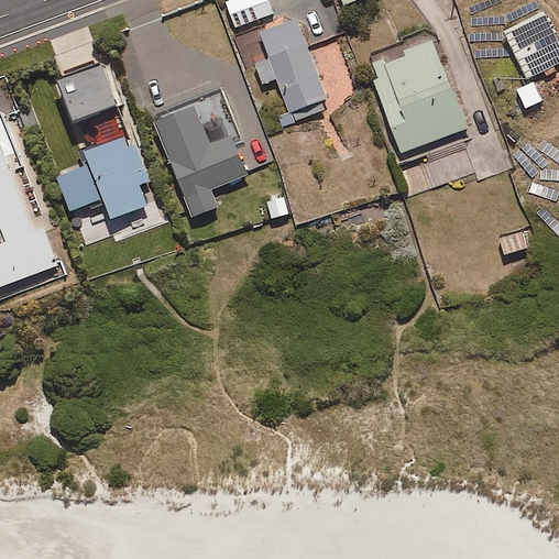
[(226,0),(223,1),(236,32),(263,21),(262,19),(272,14),(265,0),(226,0)]
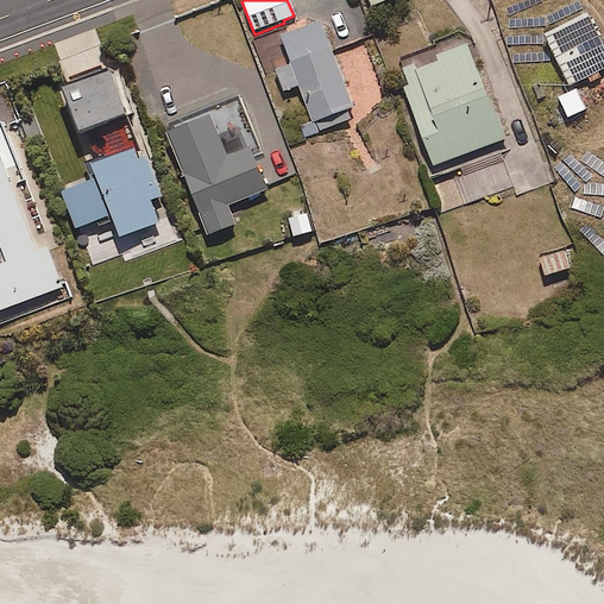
[(602,61),(580,17),(545,33),(566,79),(602,61)]
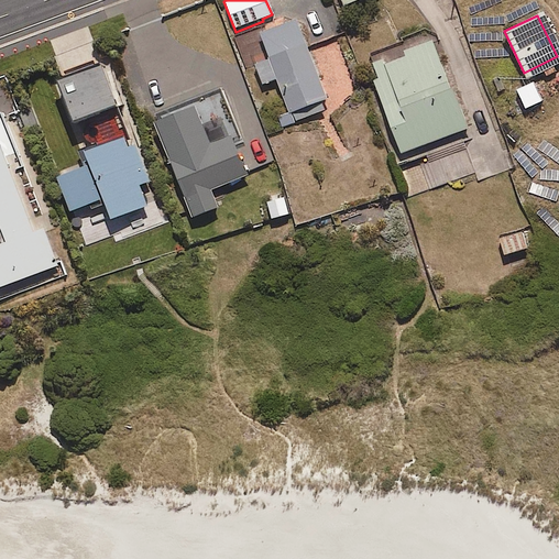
[(273,77),(285,109),(275,113),(278,123),(328,105),(295,18),(259,32),(269,57),(253,63),(261,83),(262,81),(273,77)]
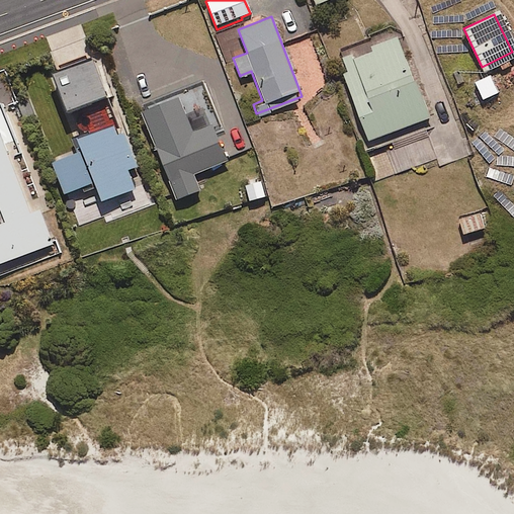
[(417,81),(414,82),(397,36),(341,57),(347,73),(343,75),(369,147),(376,145),(373,138),(430,116),(417,81)]
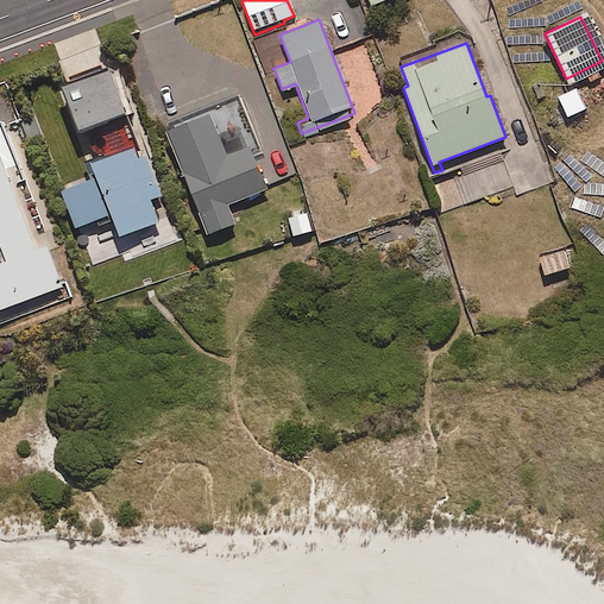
[(372,75),(362,48),(347,55),(359,81),(372,75)]
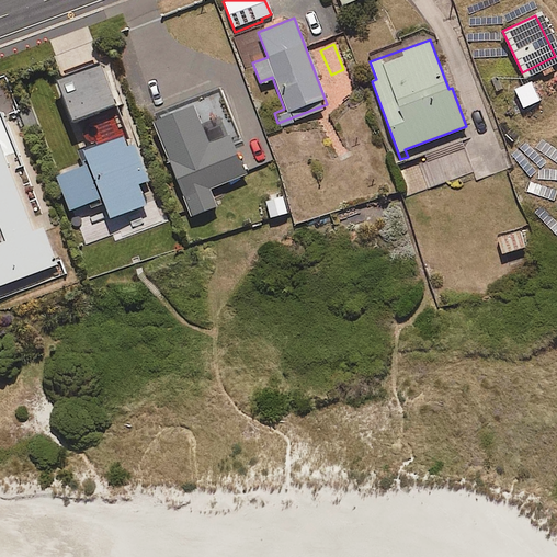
[(521,106),(538,100),(530,79),(513,86),(521,106)]
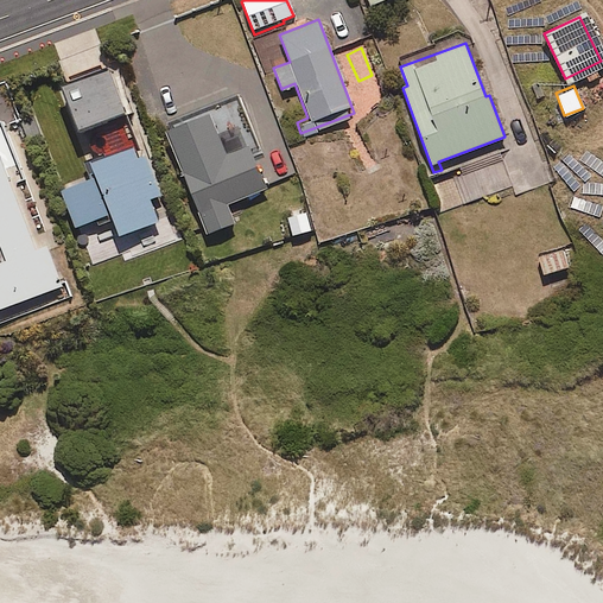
[(227,202),(267,189),(235,96),(166,120),(205,233),(234,223),(227,202)]
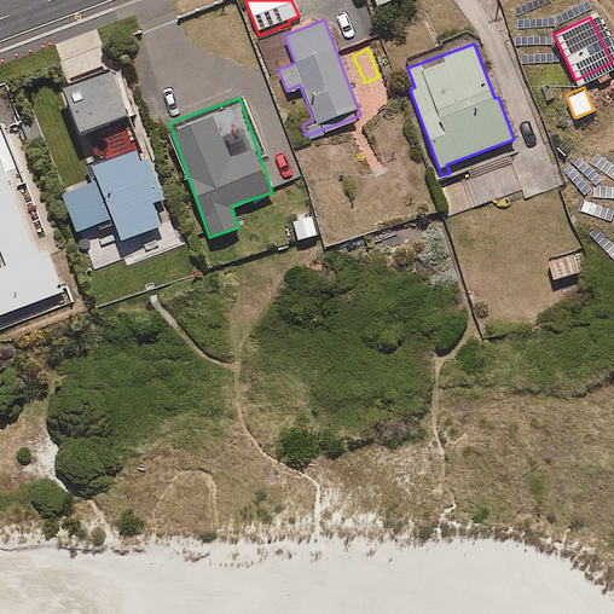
[(0,265),(3,271),(0,272),(0,326),(5,325),(1,314),(63,291),(48,250),(36,255),(10,185),(23,180),(1,122),(0,122),(0,265)]
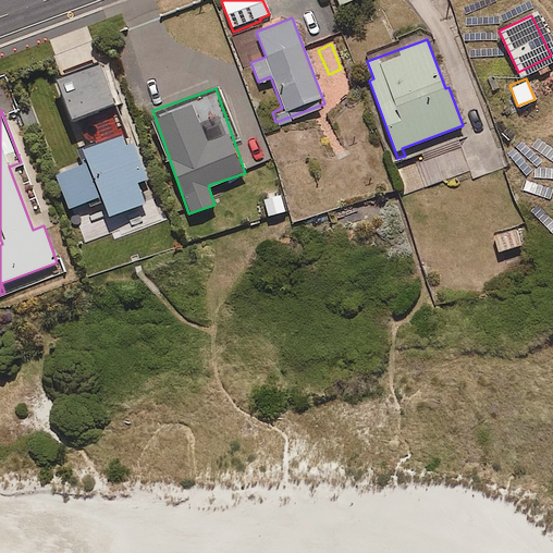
[(135,143),(127,145),(121,127),(75,145),(83,166),(58,174),(70,208),(103,196),(111,217),(146,204),(138,182),(148,179),(135,143)]
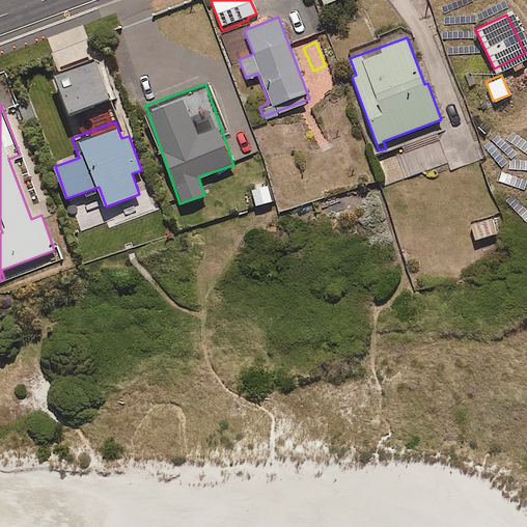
[(255,205),(271,200),(266,184),(249,189),(255,205)]
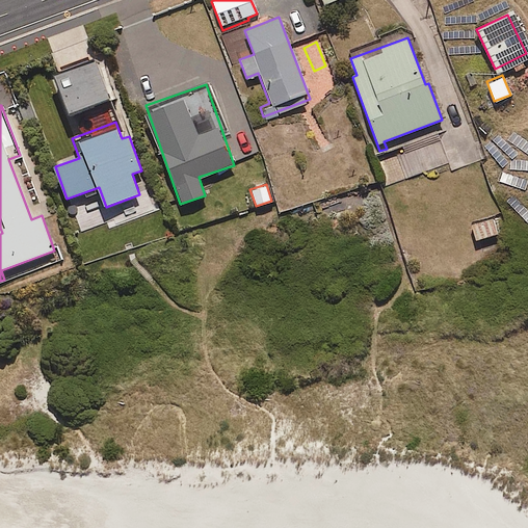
[(474,239),(496,233),(491,216),(469,222),(474,239)]
